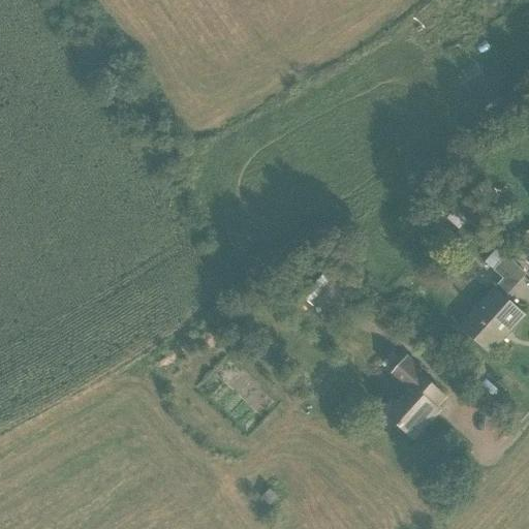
[(528,230),(520,240),(528,249),(528,230)]
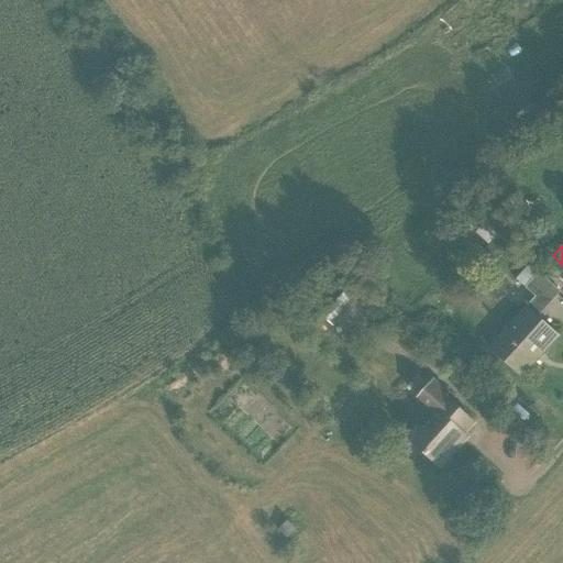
[(517,275),(525,283),(542,264),(533,256),(517,275)]
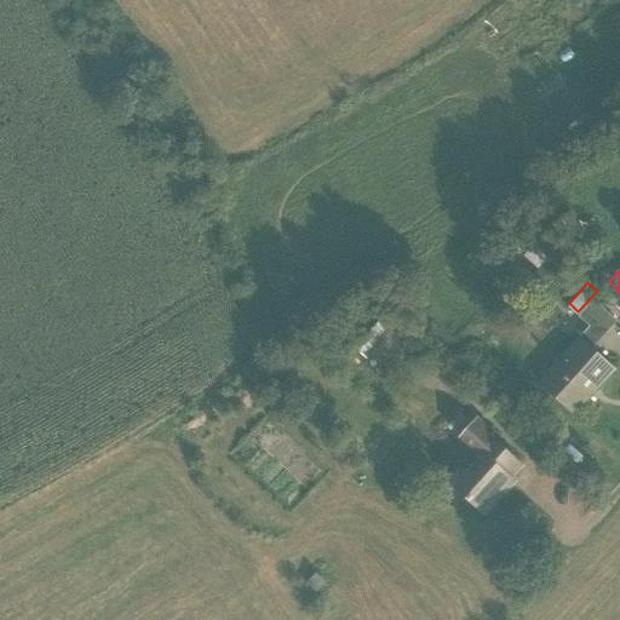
[(591,350),(616,322),(593,300),(578,317),(590,327),(538,383),(574,415),(614,371),(591,350)]
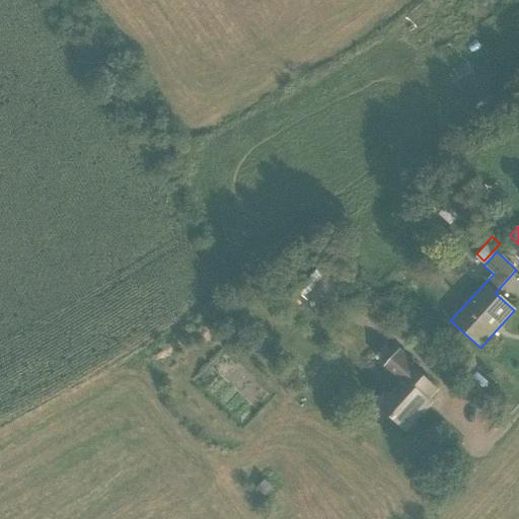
[(422,413),(419,410),(436,390),(411,366),(414,363),(398,350),(384,366),(384,367),(385,367),(402,382),(379,408),(405,431),(422,413)]
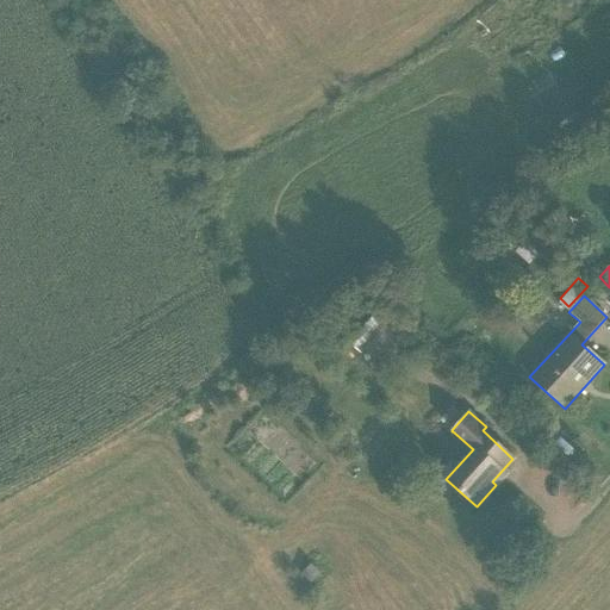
[(300,574),(310,584),(319,574),(310,565),(300,574)]
